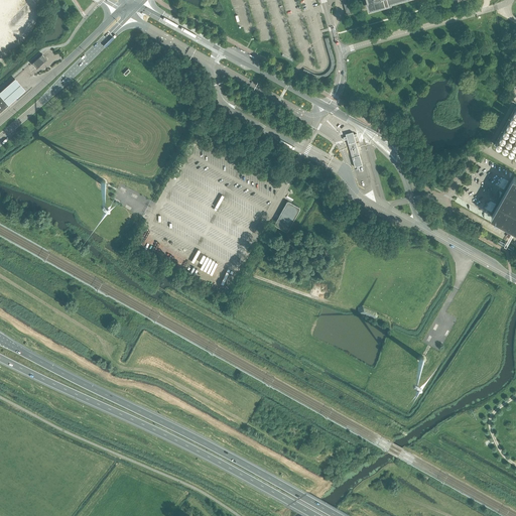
[(0,0),(0,50),(1,52),(32,25),(29,22),(33,18),(30,14),(35,10),(31,6),(35,2),(33,0),(0,0)]
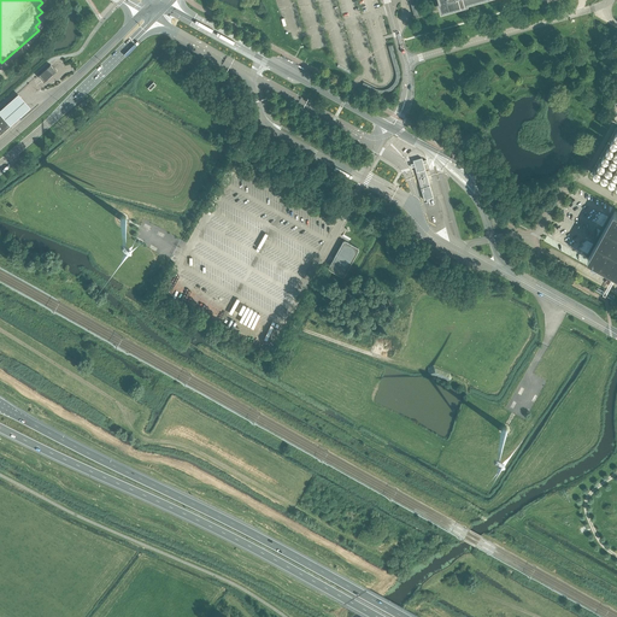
[(409,0),(413,18),(421,16),(416,0),(440,0),(444,9),(474,0),(409,0)]
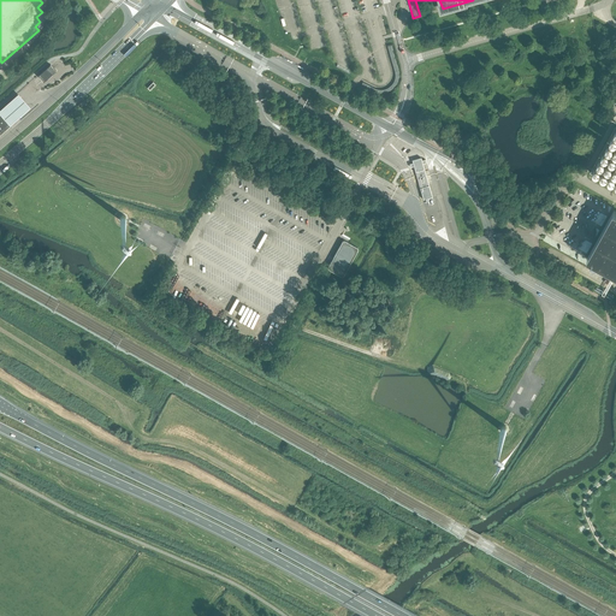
[(43,82),(57,70),(51,64),(39,76),(42,80),(43,82)]
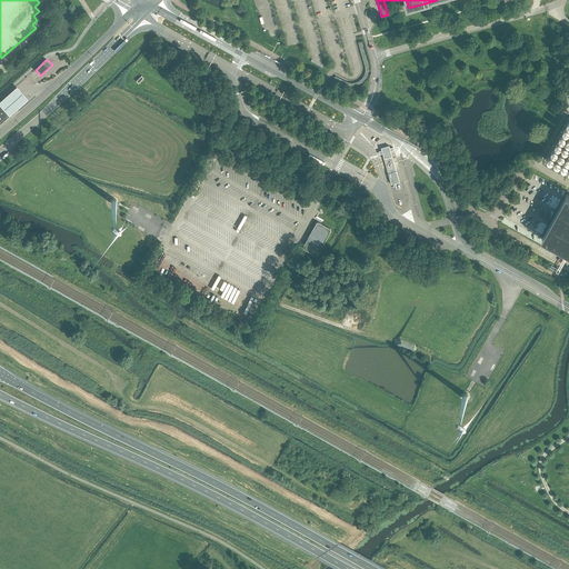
[(20,87),(1,103),(10,115),(12,117),(31,100),(20,87)]
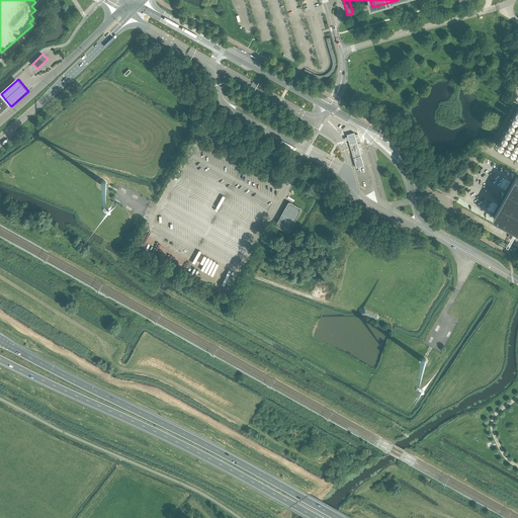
[(0,111),(1,112),(9,104),(1,94),(0,93),(0,111)]
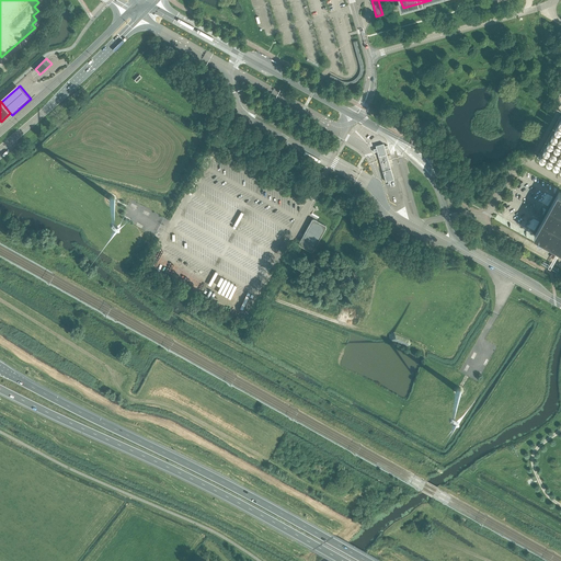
[(560,169),(560,115),(538,157),(560,169)]
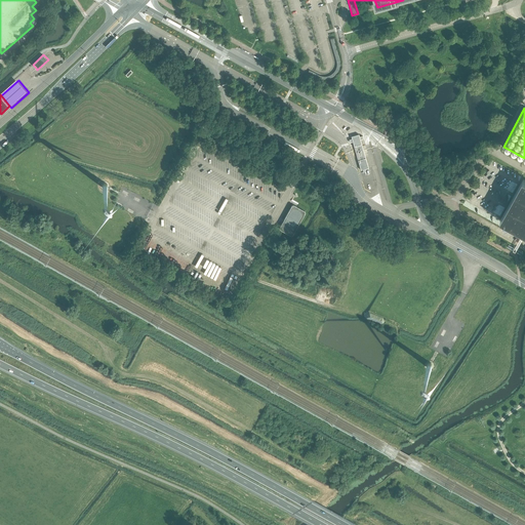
[(360,136),(359,134),(352,136),(352,138),(349,139),(350,143),(353,142),(361,170),(368,167),(361,139),(363,138),(363,135),(360,136)]
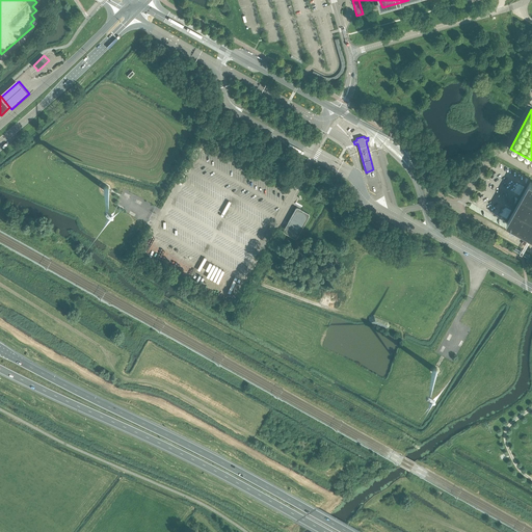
[(531,183),(530,182),(508,223),(531,236),(531,183)]
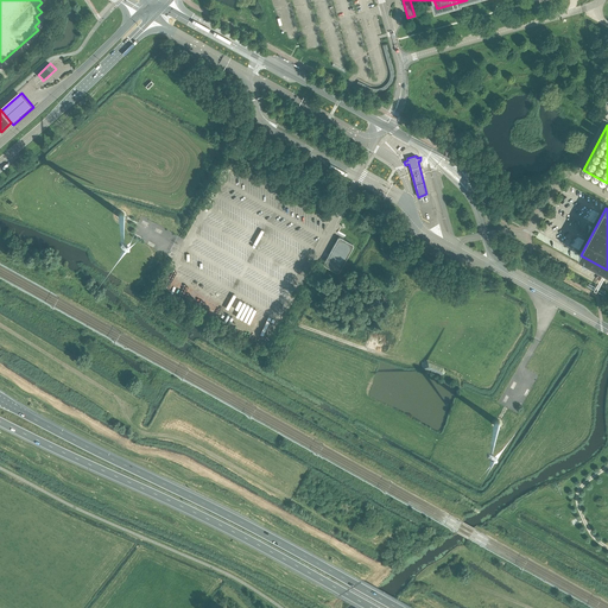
[(116,215),(116,216),(116,217),(118,217),(118,219),(119,220),(120,220),(120,221),(121,221),(122,221),(124,221),(124,220),(125,220),(126,219),(126,217),(127,217),(127,216),(127,215),(127,214),(126,213),(126,211),(125,211),(124,210),(122,210),(121,210),(120,210),(119,210),(119,211),(118,211),(118,213),(116,213),(116,214),(116,215)]
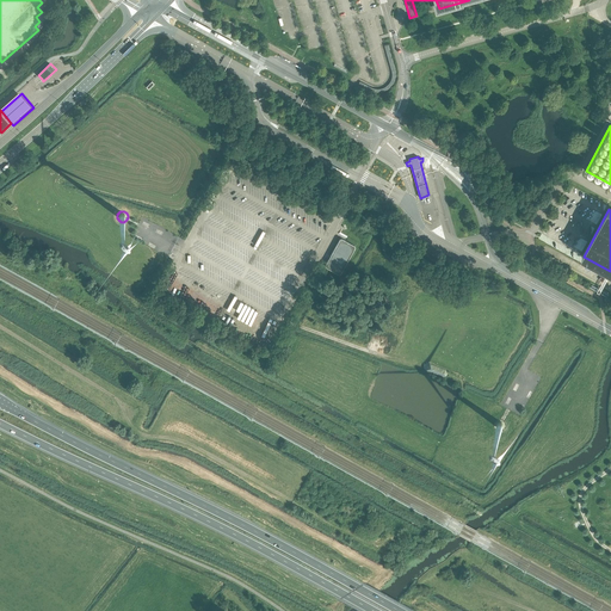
[(326,265),(326,266),(339,273),(340,273),(341,273),(347,261),(355,248),(355,247),(355,246),(355,245),(353,245),(346,240),(343,239),(341,239),(340,239),(340,240),(332,253),(326,263),(326,264),(326,265)]
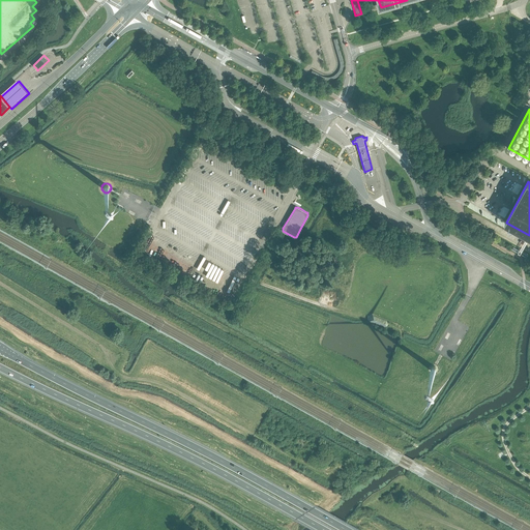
[(387,326),(388,324),(387,323),(387,321),(371,315),(367,316),(366,318),(369,321),(385,327),(387,326)]
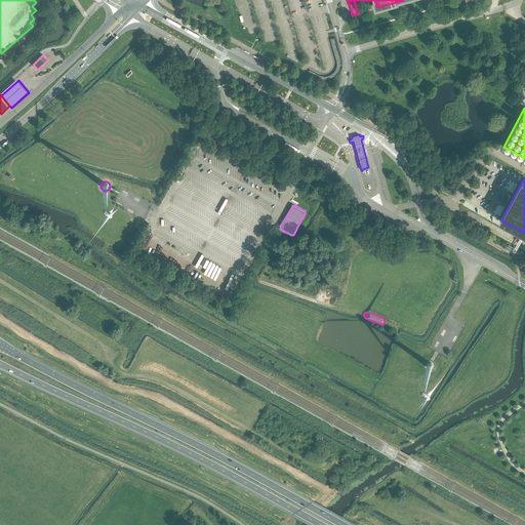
[(426,365),(426,366),(426,367),(426,368),(427,368),(427,369),(428,369),(428,370),(429,370),(430,370),(431,370),(432,370),(432,369),(433,369),(433,368),(434,368),(434,367),(434,366),(435,366),(435,365),(434,365),(434,364),(434,363),(433,363),(433,362),(432,362),(432,361),(431,361),(430,361),(429,361),(428,361),(428,362),(427,362),(427,363),(426,363),(426,364),(426,365)]
